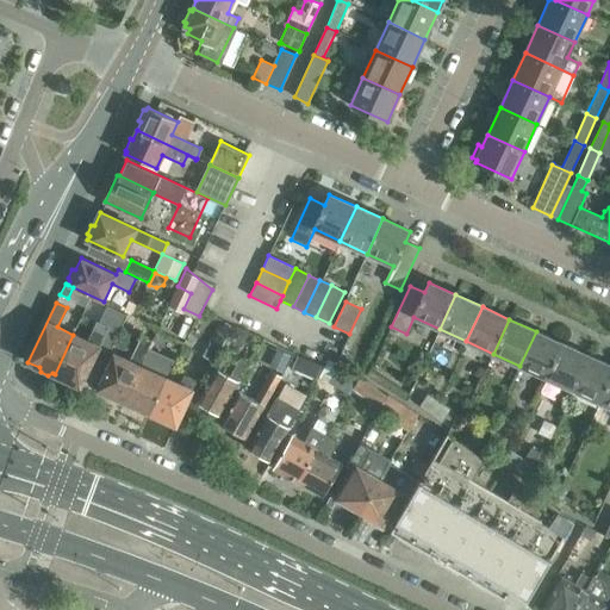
[(73,335),(55,374),(56,375),(58,380),(66,384),(70,383),(80,386),(99,347),(110,352),(122,327),(110,321),(107,327),(97,322),(88,342),(73,335)]
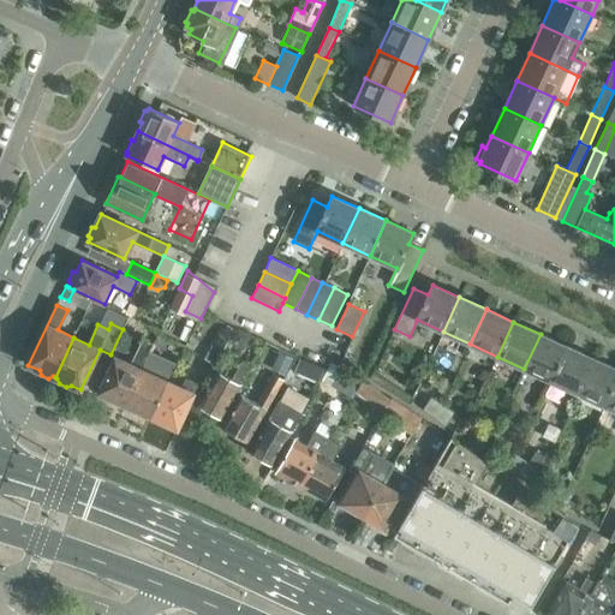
[(222,351),(225,353),(237,330),(225,323),(212,346),(222,351)]
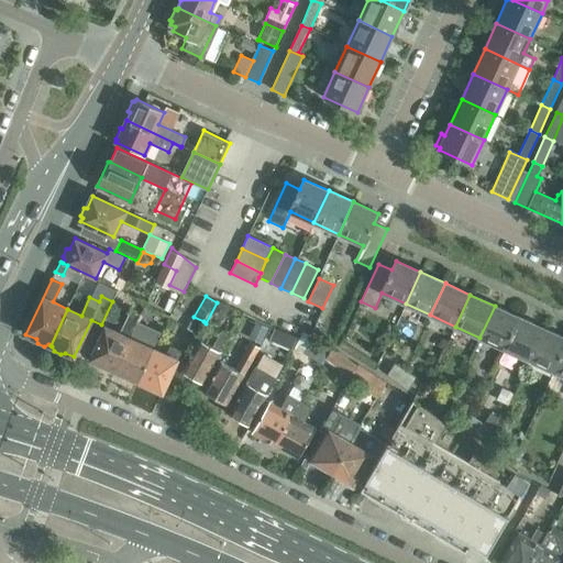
[(479,338),(505,349),(519,317),(495,306),(479,338)]
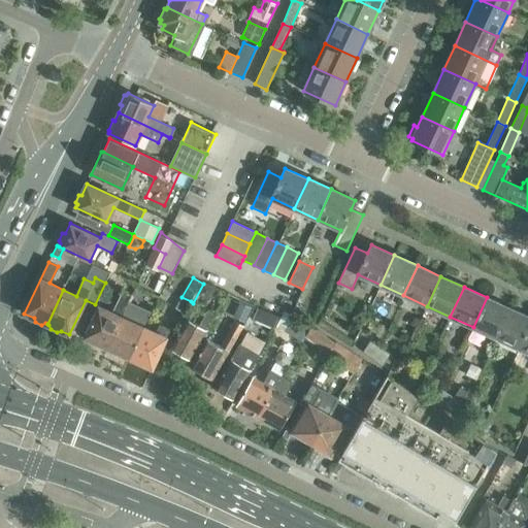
[(99,343),(107,348),(131,295),(124,292),(113,314),(99,307),(86,337),(88,338),(89,341),(95,344),(99,343)]
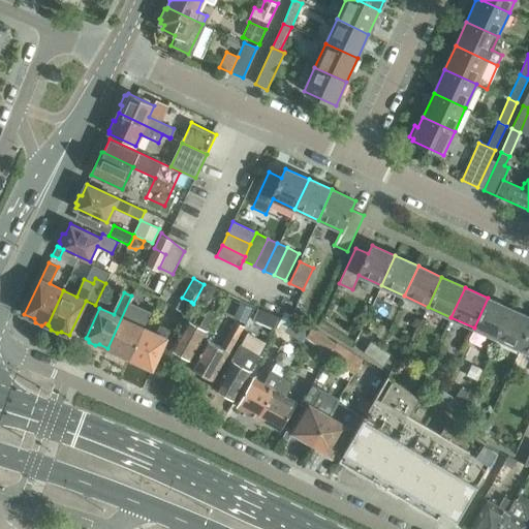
[(128,358),(129,359),(144,328),(129,321),(139,300),(131,296),(107,348),(117,352),(119,355),(125,359),(128,358)]
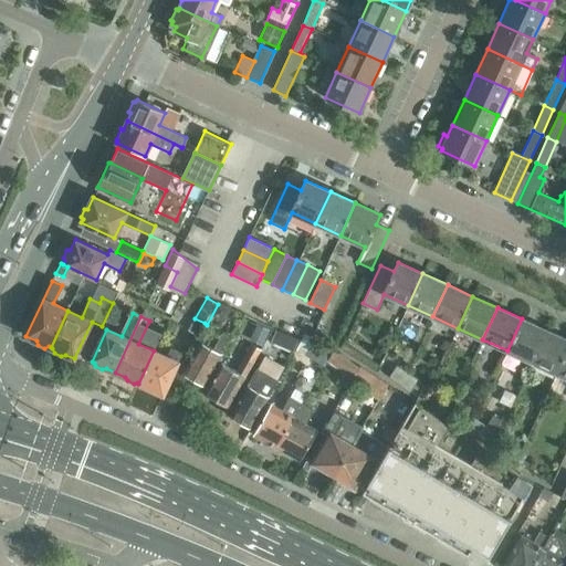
[(195,318),(188,331),(197,336),(205,323),(195,318)]
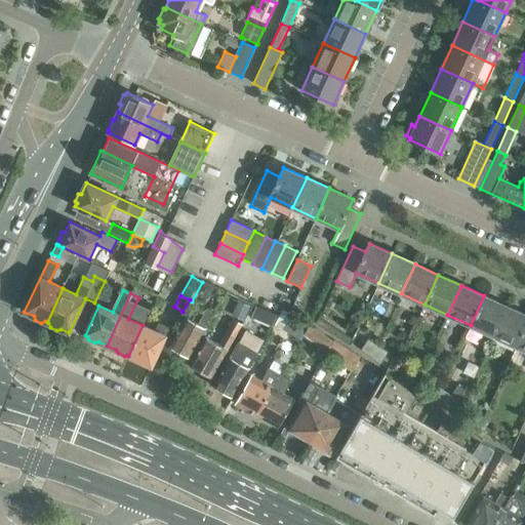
[(471,325),(493,336),(508,306),(484,295),(471,325)]
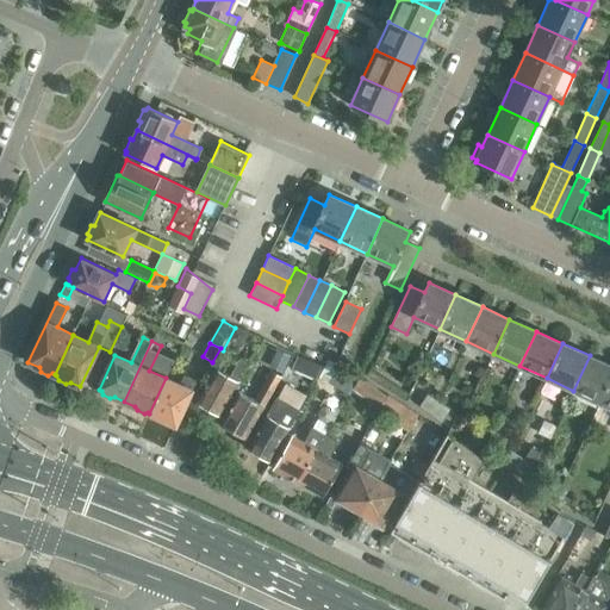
[(278,350),(271,365),(284,371),(291,356),(278,350)]
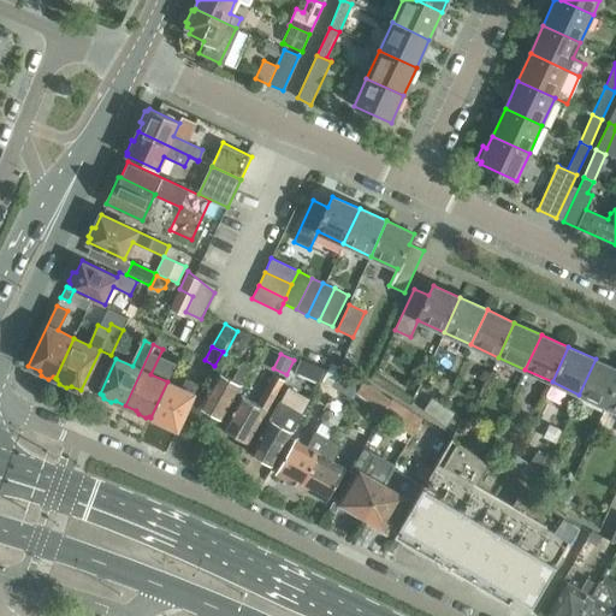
[(579,395),(606,407),(615,385),(615,368),(596,359),(579,395)]
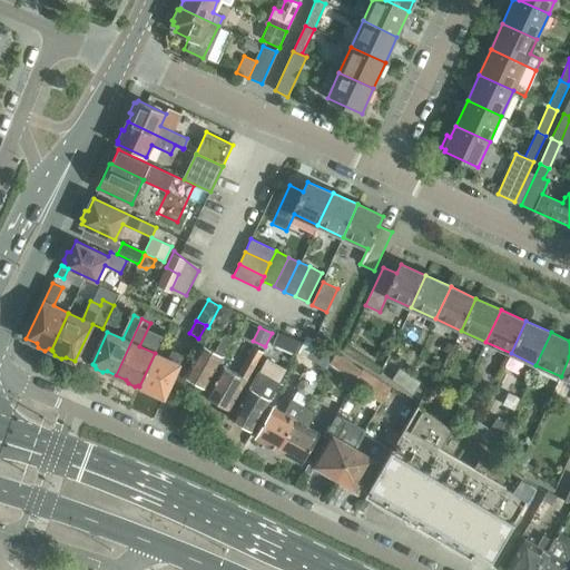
[(278,333),(274,344),(295,353),(301,342),(278,333)]
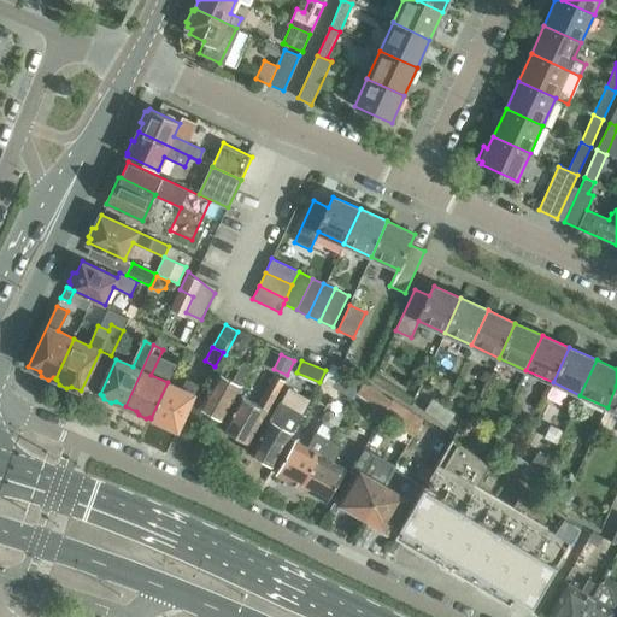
[(242,363),(233,380),(219,371),(199,405),(222,418),(242,386),(252,369),(242,363)]
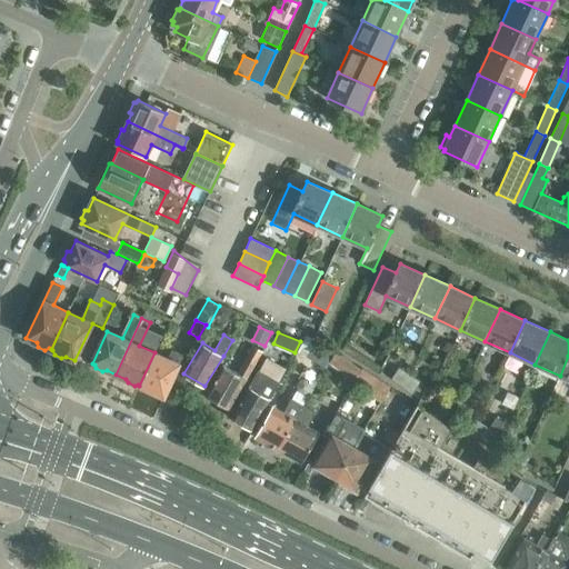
[(316,341),(306,357),(325,369),(328,363),(335,353),(316,341)]
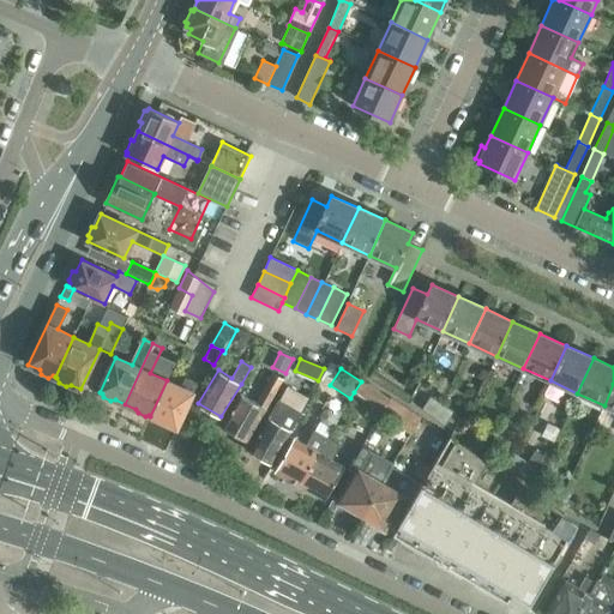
[(222,427),(226,429),(227,432),(232,435),(235,434),(247,441),(282,380),(272,374),(256,403),(240,395),(222,427)]
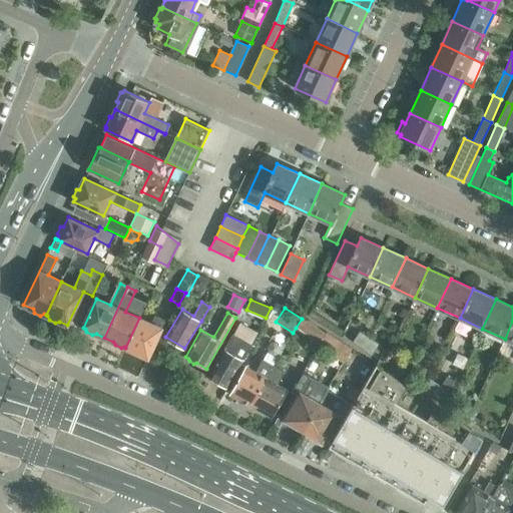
[(139,318),(125,348),(127,348),(129,352),(135,355),(138,353),(147,358),(164,320),(155,316),(151,324),(139,318)]
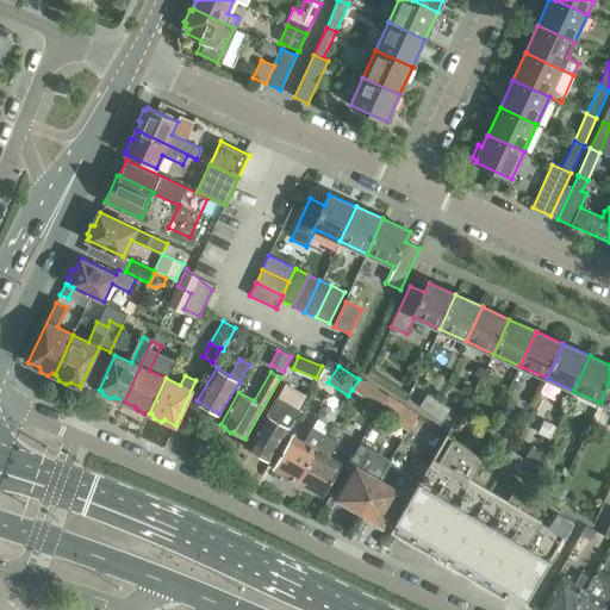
[(352,390),(381,409),(390,396),(360,377),(359,379),(352,390)]
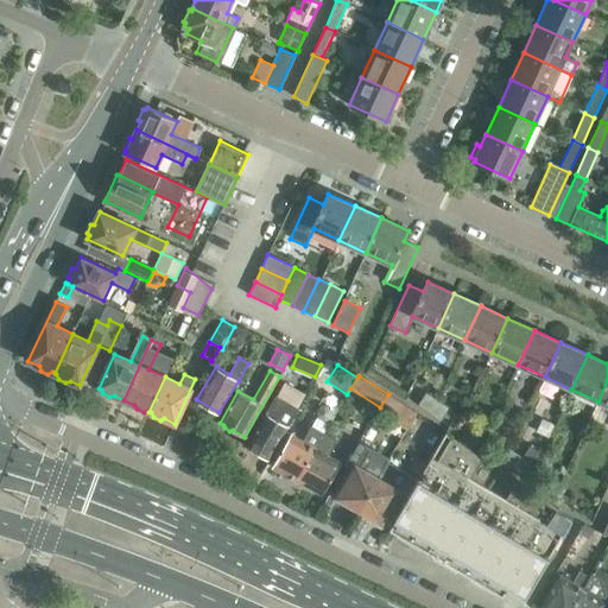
[(418,405),(430,412),(437,400),(426,393),(418,405)]
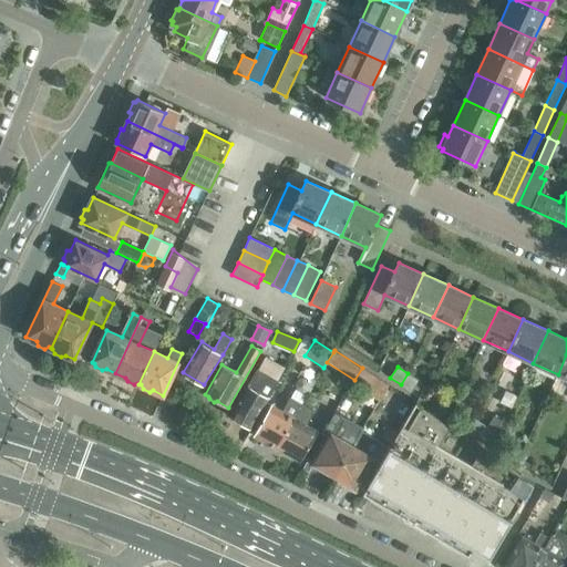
[(362,368),(354,380),(381,398),(389,387),(362,368)]
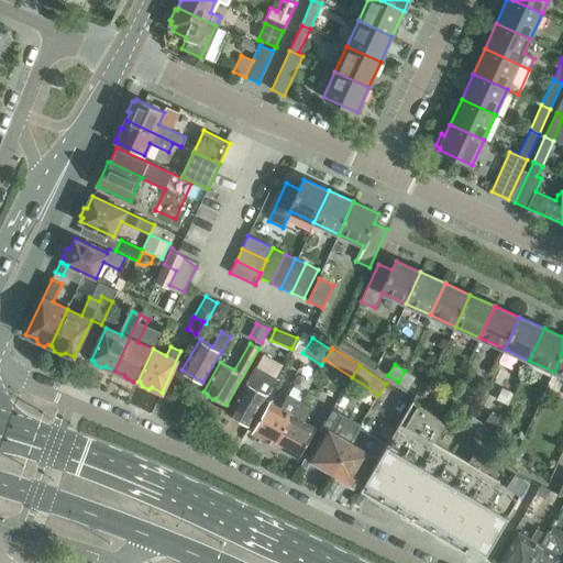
[(228,414),(249,426),(276,379),(255,367),(228,414)]
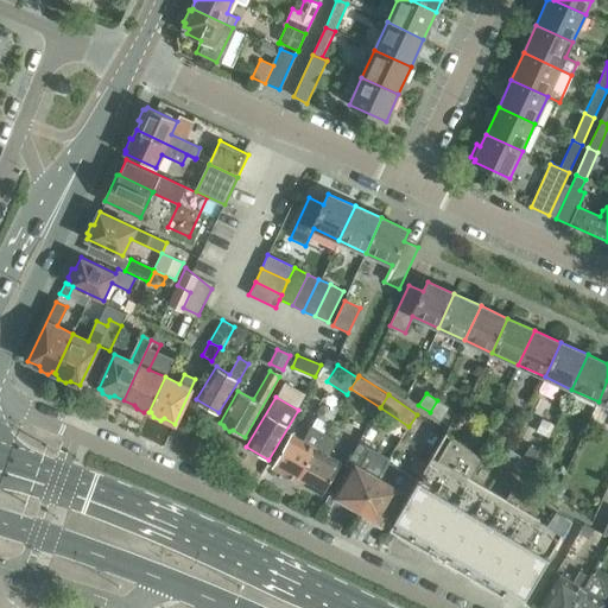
[(437,400),(430,412),(441,420),(449,407),(437,400)]
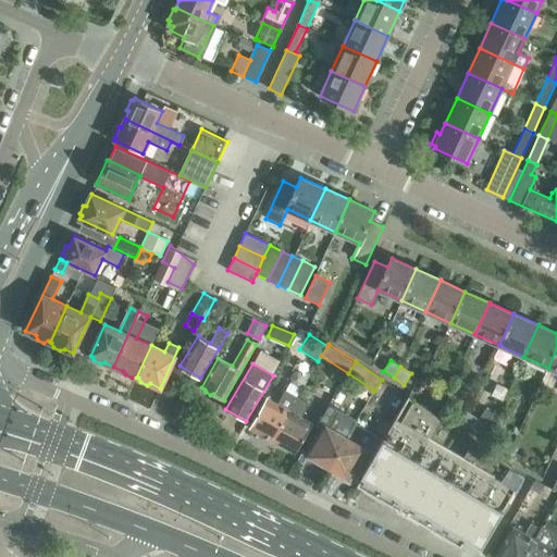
[(441,384),(433,396),(442,401),(449,391),(441,384)]
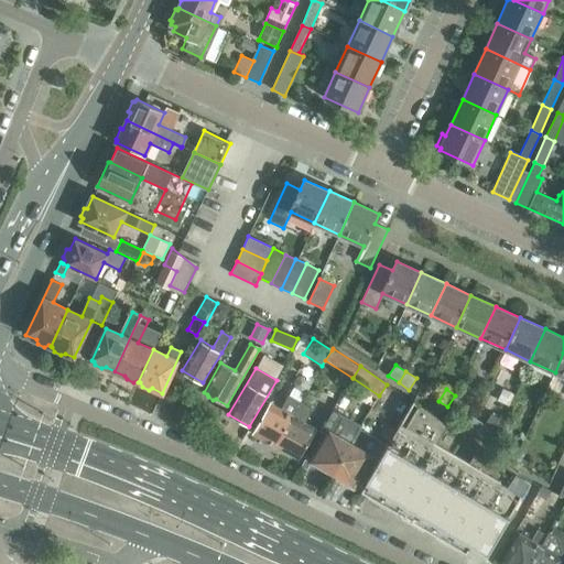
[(252,434),(274,445),(300,399),(290,394),(281,411),(269,404),(252,434)]
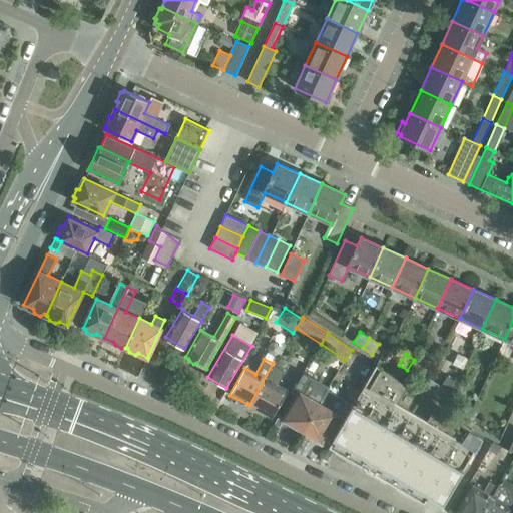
[(423,366),(414,360),(407,370),(417,376),(423,366)]
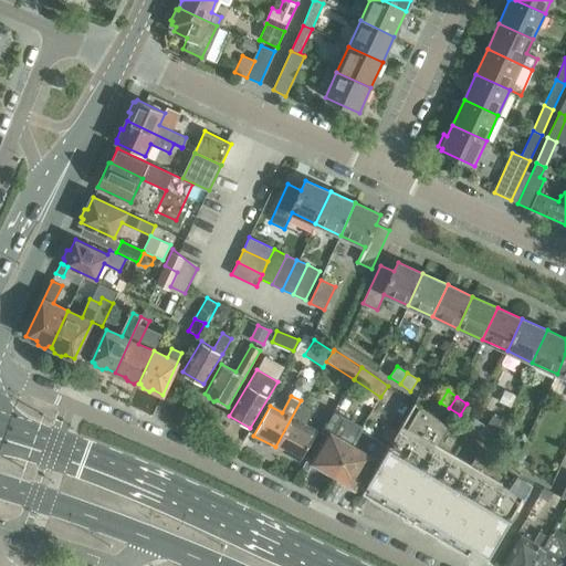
[(301,400),(275,447),(300,460),(315,431),(305,426),(314,408),(301,400)]
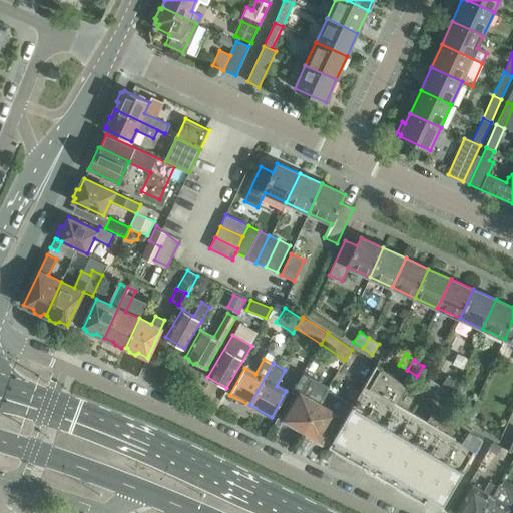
[(407,370),(399,365),(392,375),(376,365),(329,446),(424,502),(428,495),(443,504),(482,438),(470,431),(471,429),(436,405),(427,421),(398,404),(408,386),(400,381),(407,370)]
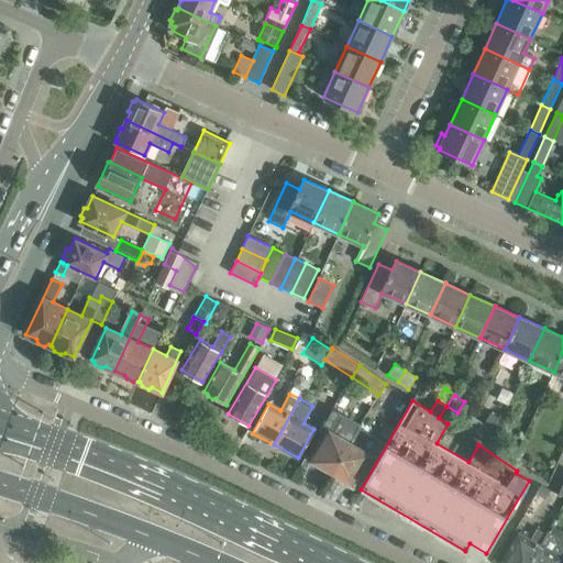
[(350,443),(349,442),(333,432),(343,416),(332,409),(320,430),(326,433),(310,460),(321,465),(321,468),(328,473),(331,472),(333,473),(350,443)]
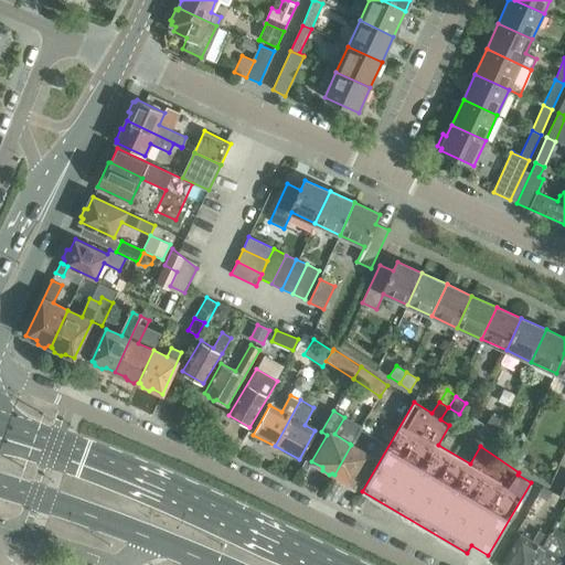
[(487,425),(497,432),(503,420),(493,415),(487,425)]
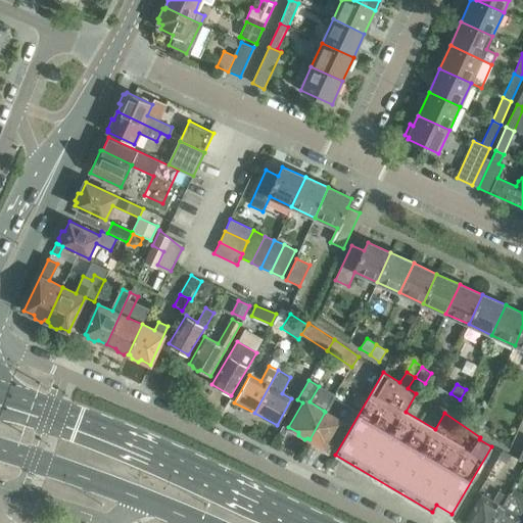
[(466,389),(460,399),(469,406),(475,395),(466,389)]
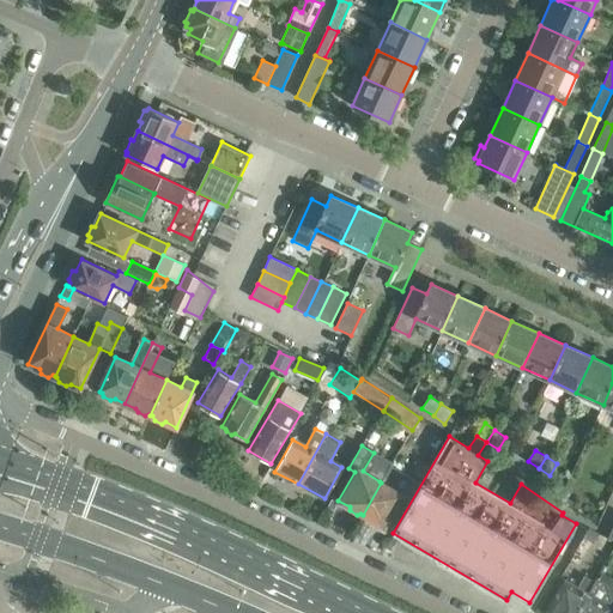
[(390,467),(381,483),(363,515),(366,517),(366,520),(372,525),(376,522),(388,529),(417,481),(390,467)]
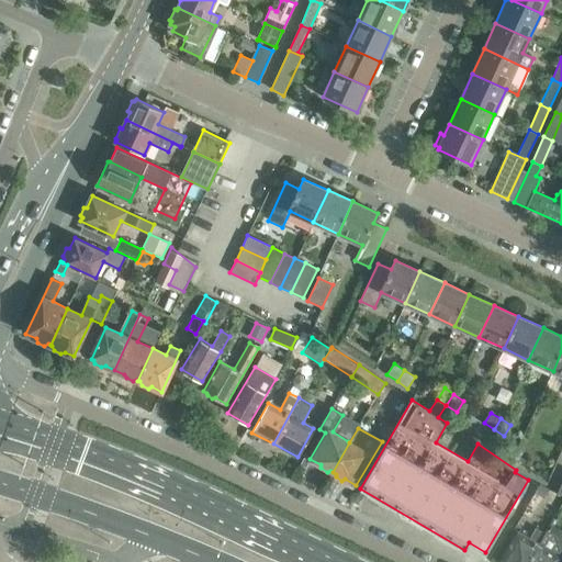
[(520,517),(529,523),(548,492),(538,486),(520,517)]
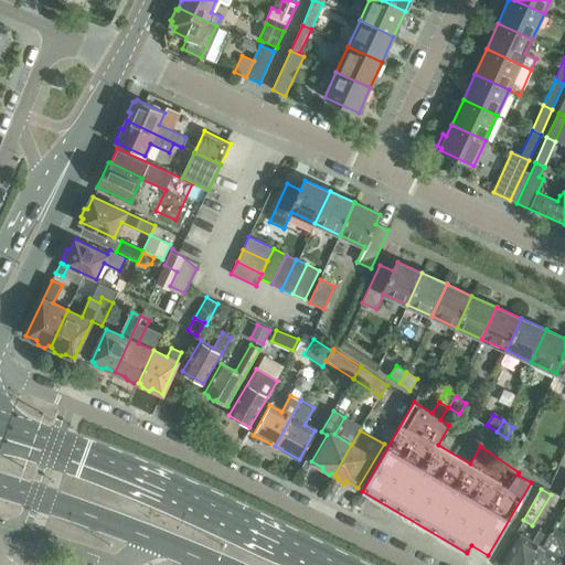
[(502,563),(507,564),(531,564),(550,534),(547,533),(546,535),(537,530),(531,541),(520,534),(502,563)]
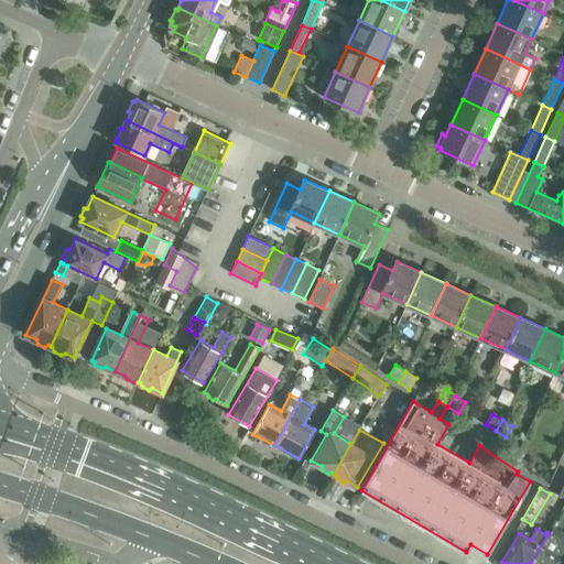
[(549,533),(530,563),(556,563),(561,557),(557,555),(561,551),(556,537),(549,533)]
